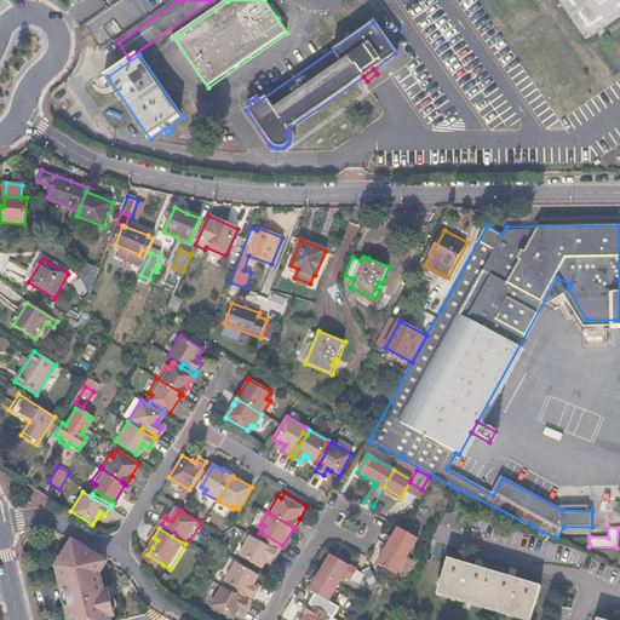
[(417,539),(399,528),(389,545),(407,556),(417,539)]
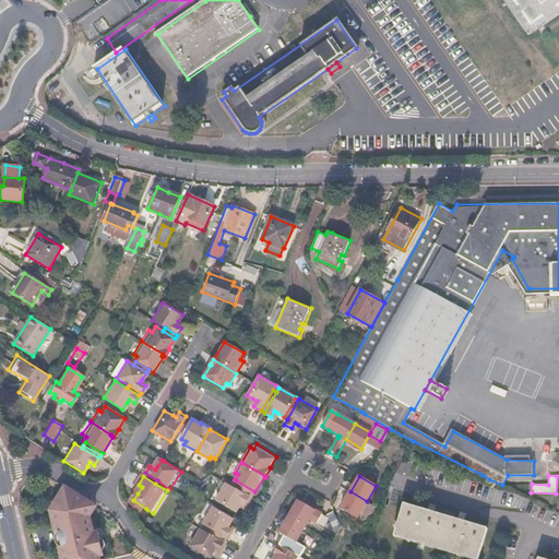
[(236,480),(234,486),(251,497),(254,491),(236,480)]
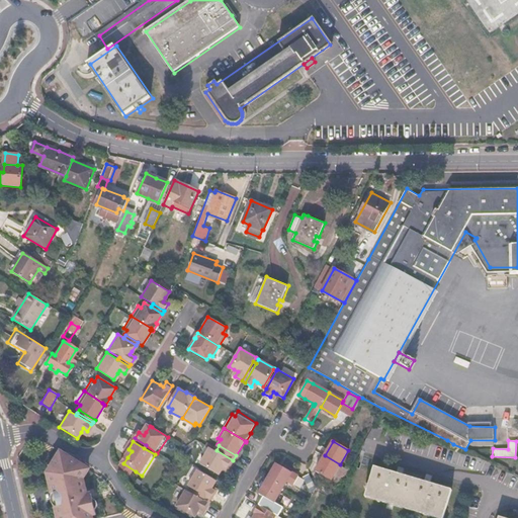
[(209,446),(200,462),(219,473),(223,467),(225,463),(229,466),(233,460),(217,450),(209,446)]
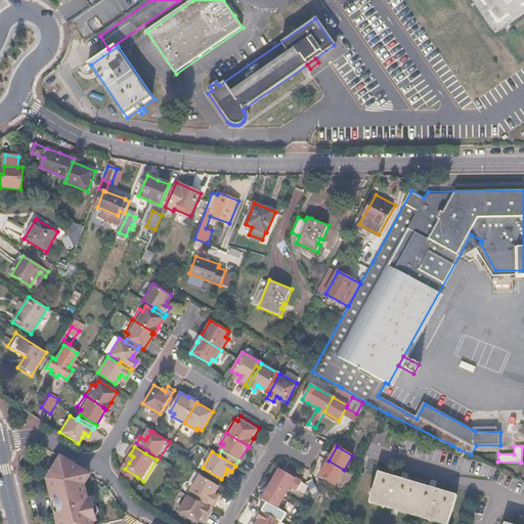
[(53,471),(48,478),(58,523),(94,523),(94,521),(98,520),(95,505),(88,507),(87,500),(89,500),(87,493),(84,494),(82,485),(89,473),(63,456),(54,472),(53,471)]
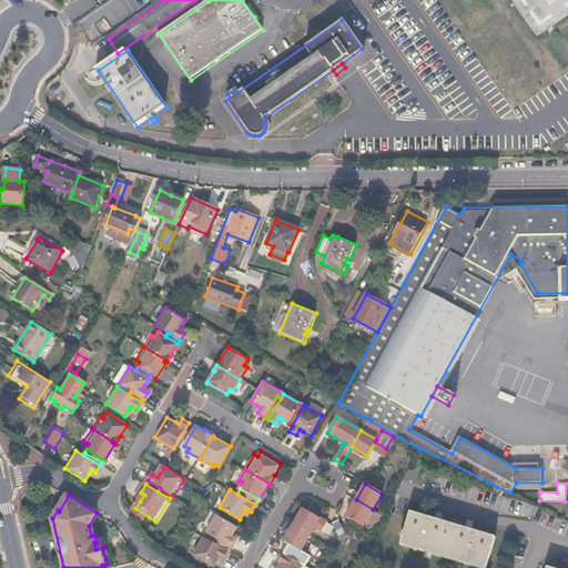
[(373,509),(356,499),(345,516),(362,527),(373,509)]
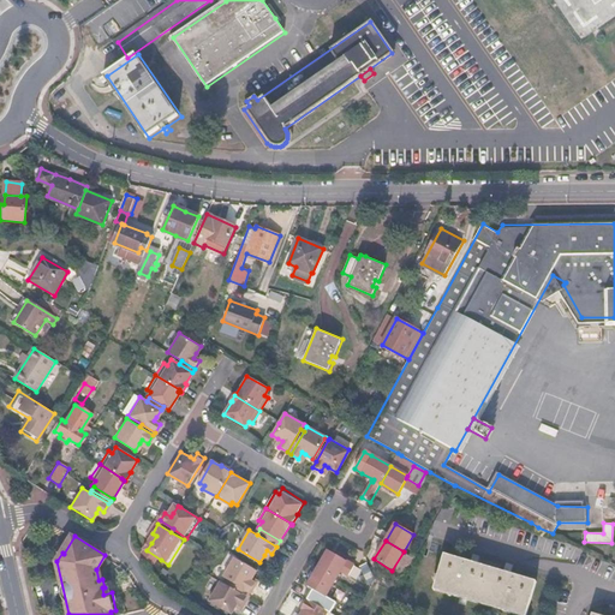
[(346,560),(328,549),(317,567),(336,578),(346,560)]
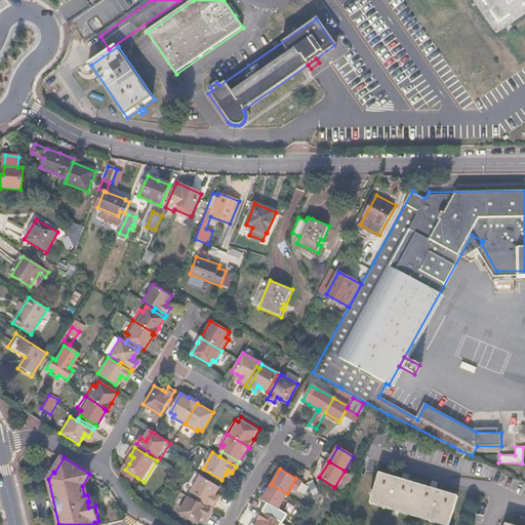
[(125,470),(123,474),(126,478),(129,483),(131,487),(137,478),(125,470)]
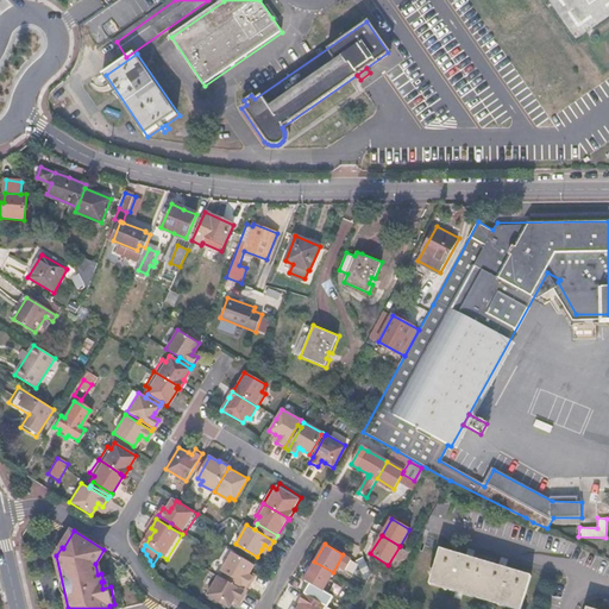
[(428,572),(432,573),(428,583),(518,608),(520,608),(531,573),(440,547),(433,569),(429,567),(428,572)]
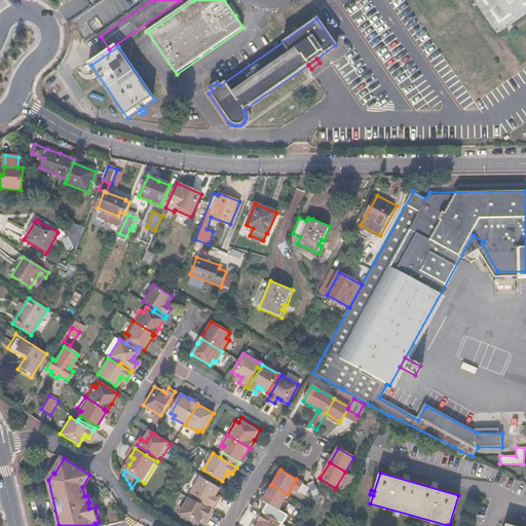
[(220,487),(201,476),(191,492),(194,494),(215,506),(219,499),(214,496),(216,493),(220,487)]
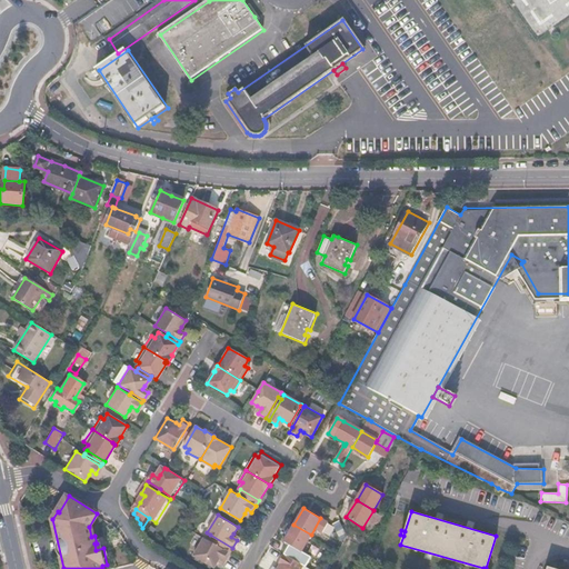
[(340,520),(333,523),(342,542),(347,535),(340,520)]
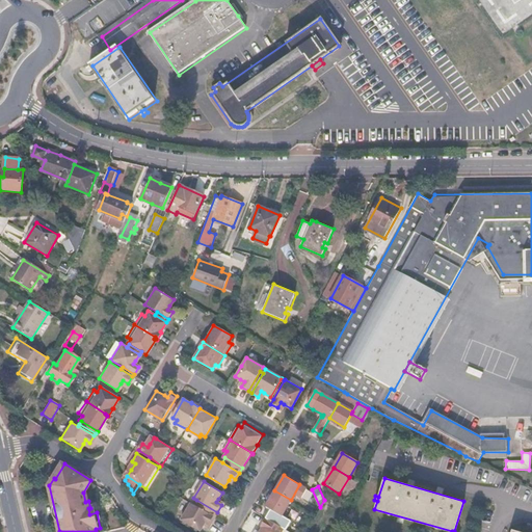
[(274,490),(265,506),(270,509),(265,516),(284,528),(288,520),(282,515),(291,500),(274,490)]
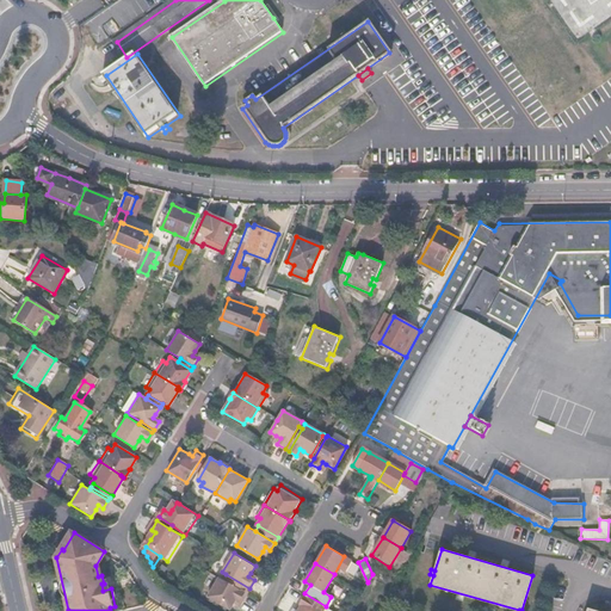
[(226,574),(223,579),(247,593),(250,588),(226,574)]
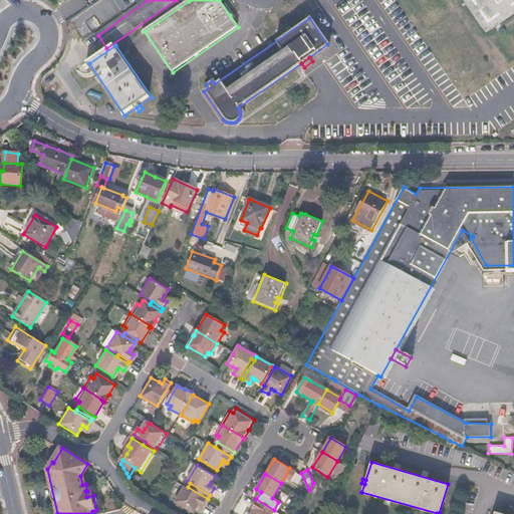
[(188,487),(185,486),(176,502),(194,512),(197,506),(199,503),(204,506),(208,499),(188,487)]
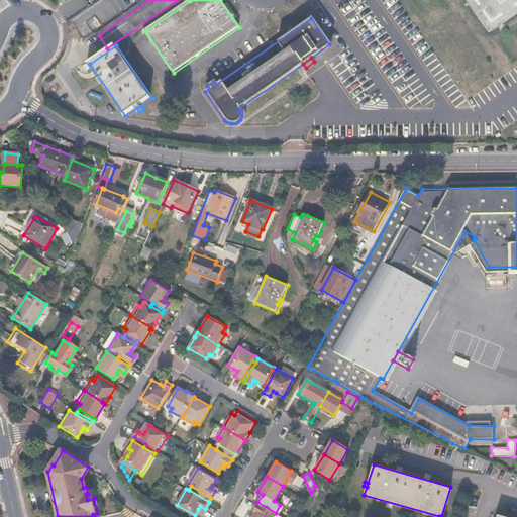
[(252,511),(256,513),(253,516),(281,516),(276,513),(257,502),(252,511)]
